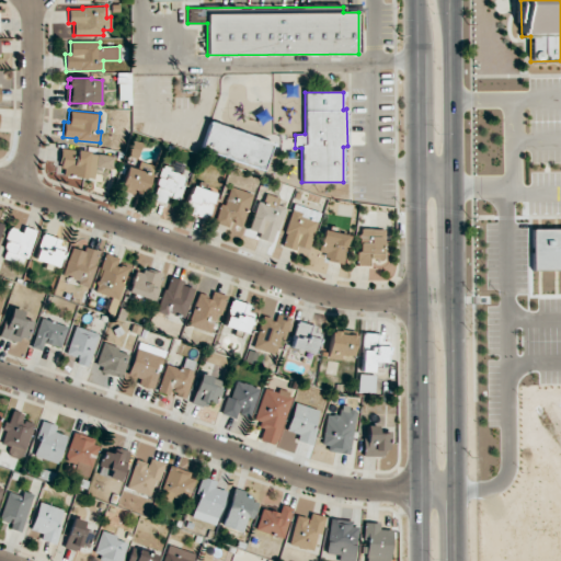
[(273,142),(209,122),(201,149),(264,170),(273,142)]
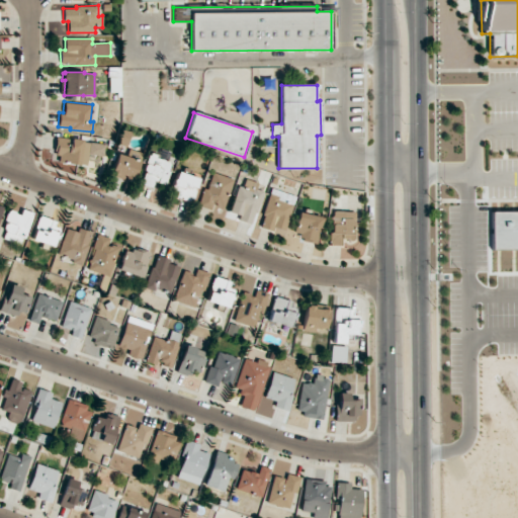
[(56,137),(82,140),(82,142),(89,143),(86,165),(79,164),(79,165),(58,162),(59,156),(56,156),(56,151),(54,151),(56,137)]
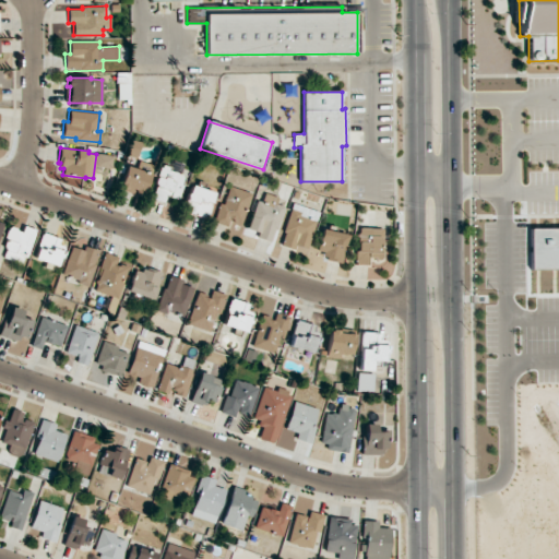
[(153,165),(139,161),(137,168),(127,165),(119,189),(143,195),(153,165)]
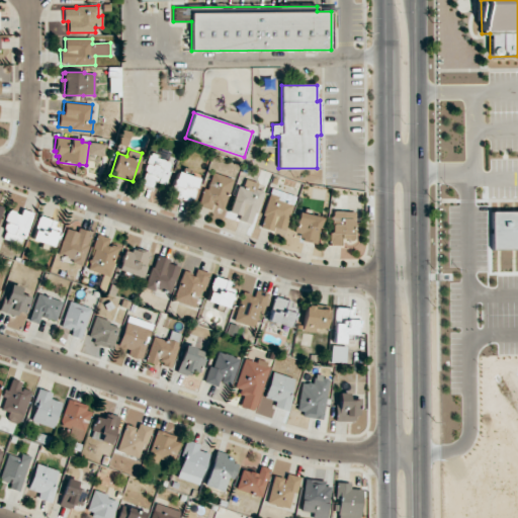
[(141,184),(153,188),(155,182),(165,185),(172,161),(149,155),(141,184)]
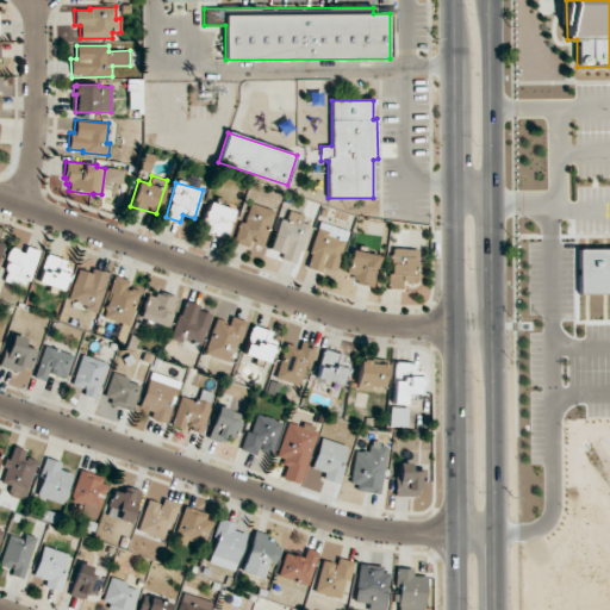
[(225,238),(235,211),(209,201),(199,230),(225,238)]
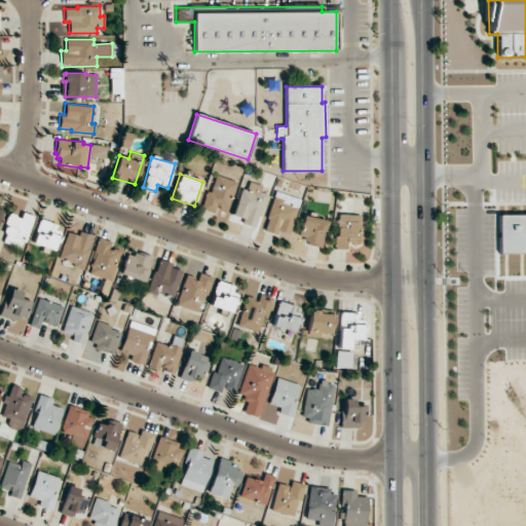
[(207,191),(201,208),(227,216),(237,182),(216,175),(211,193),(207,191)]
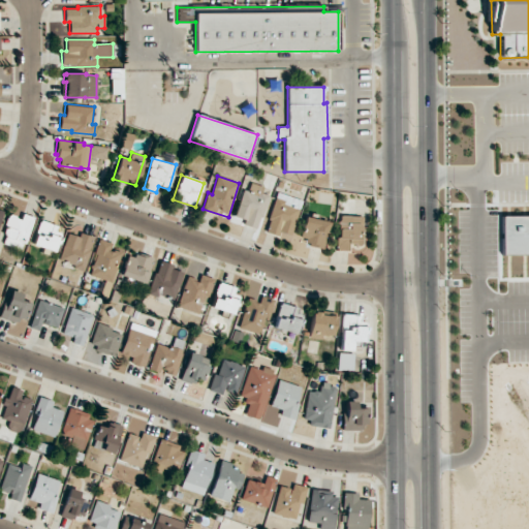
[(243,190),(232,222),(258,229),(269,195),(261,193),(263,187),(252,183),(250,192),(243,190)]
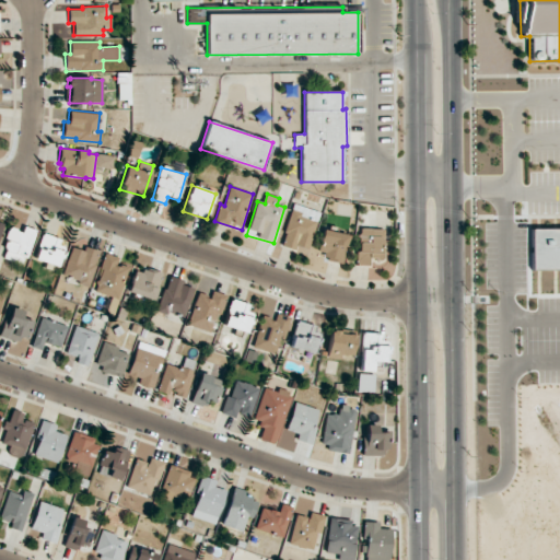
[(280,245),(293,249),(295,245),(307,249),(321,213),(294,203),(280,245)]
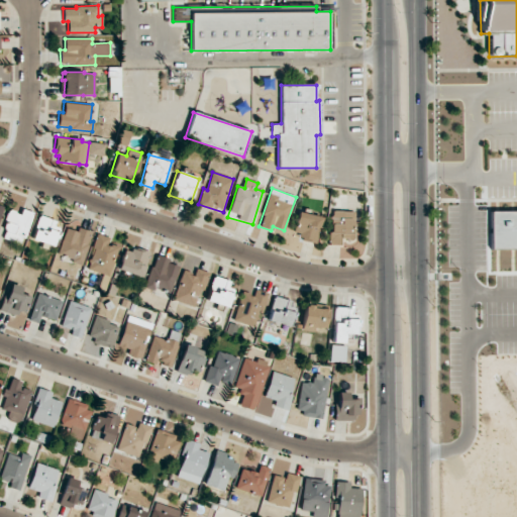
[(20,213),(9,210),(2,237),(24,243),(32,212),(22,209),(20,213)]
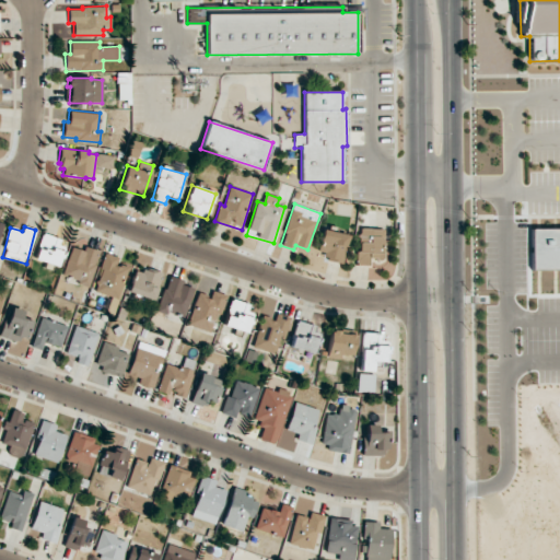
[(349,234),(323,229),(317,257),(342,263),(349,234)]
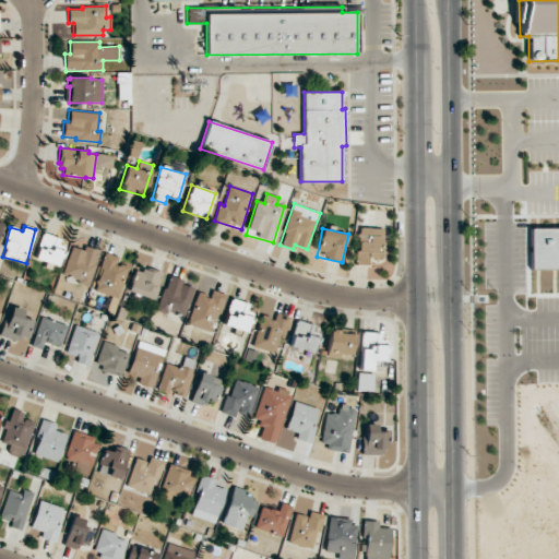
[(369,264),(369,258),(381,258),(382,228),(358,228),(357,263),(369,264)]
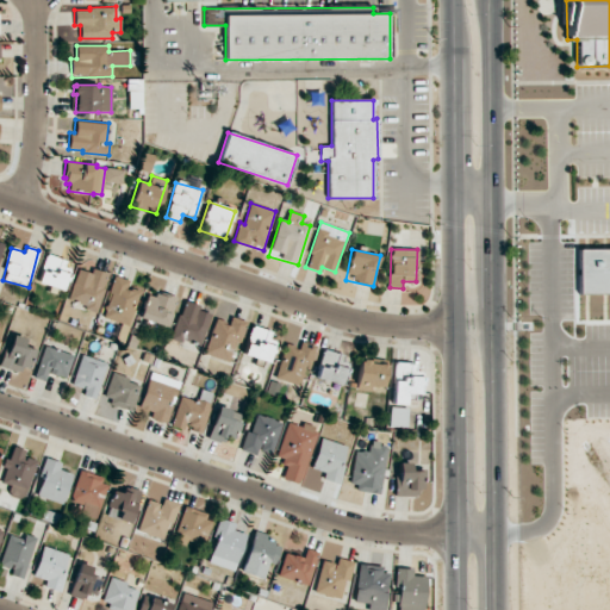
[(609,249),(579,249),(579,293),(609,292),(609,249)]
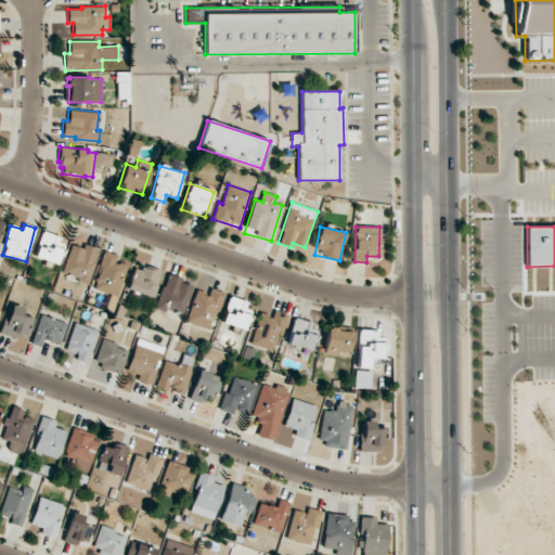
[(35,258),(57,263),(64,236),(41,232),(35,258)]
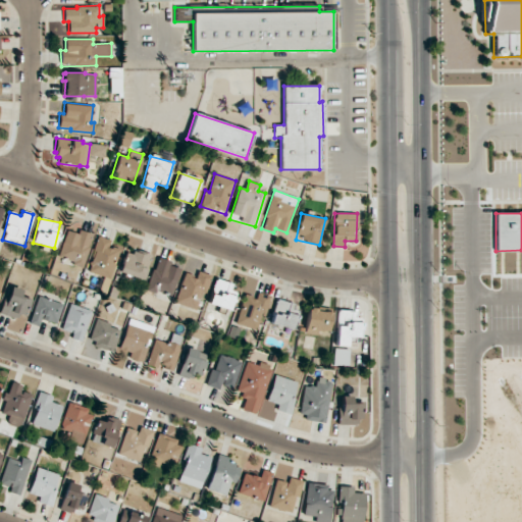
[(58,258),(83,266),(93,233),(79,229),(77,233),(67,229),(58,258)]
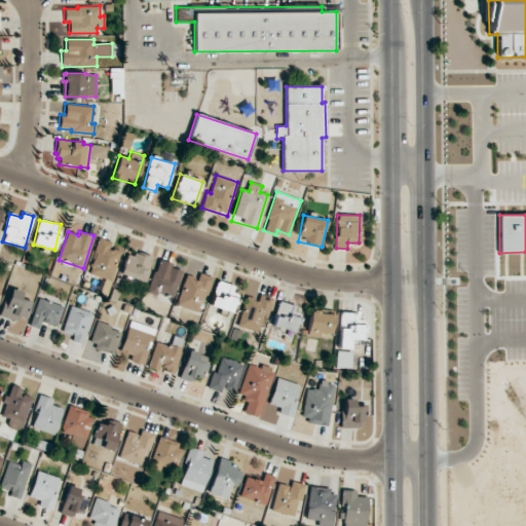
[(113,280),(119,251),(110,249),(111,241),(99,238),(90,275),(113,280)]
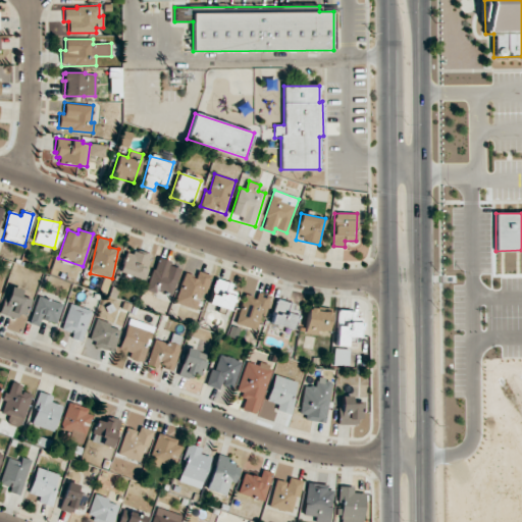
[(150,255),(125,249),(120,273),(145,278),(150,255)]
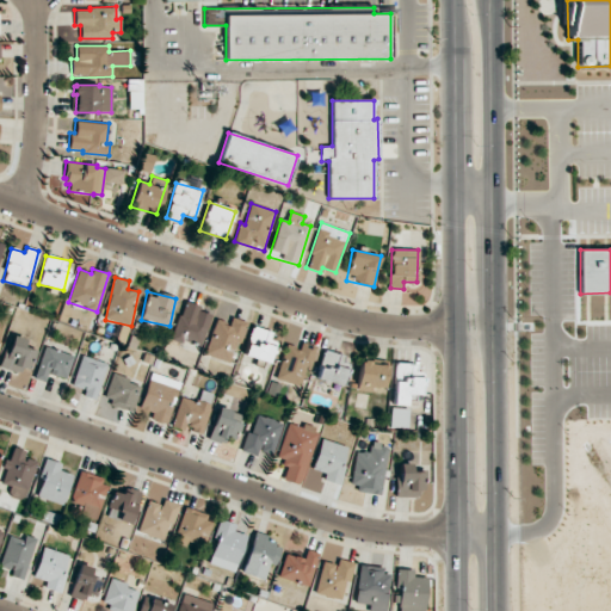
[(171,339),(199,349),(211,315),(199,312),(201,307),(184,301),(171,339)]
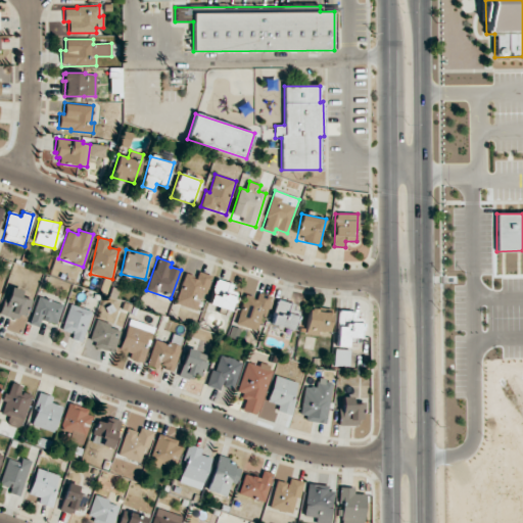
[(176,303),(198,311),(209,275),(197,272),(196,277),(185,274),(176,303)]
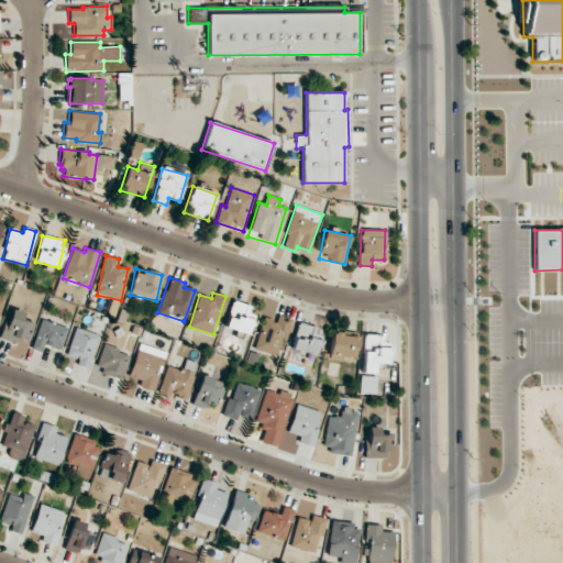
[(249,313),(250,305),(231,301),(225,329),(250,333),(253,315),(249,313)]
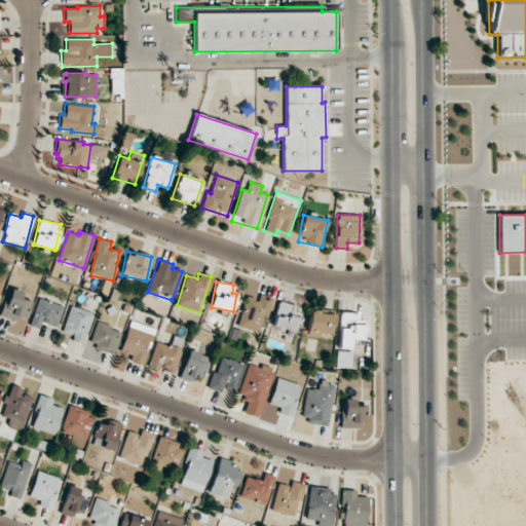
[(2,315),(24,321),(28,301),(21,300),(23,292),(8,288),(2,315)]
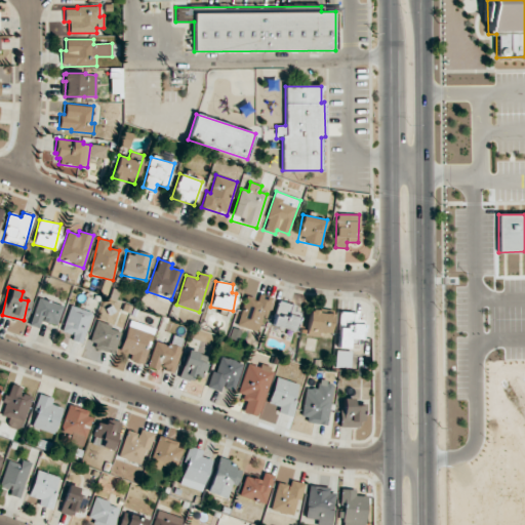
[(237,325),(259,332),(271,297),(259,293),(257,299),(246,296),(237,325)]
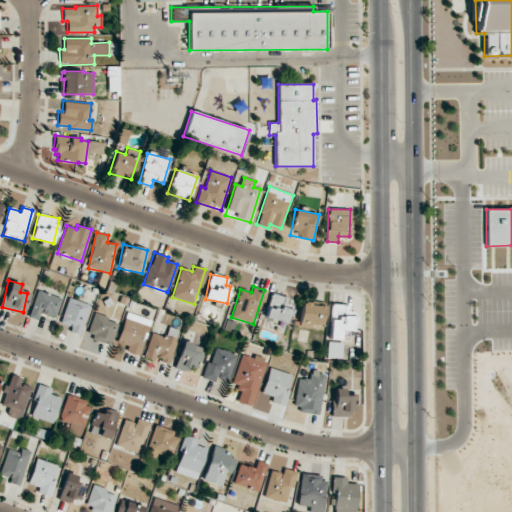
[(41,313),(55,318),(61,298),(38,290),(28,317),(38,320),(41,313)]
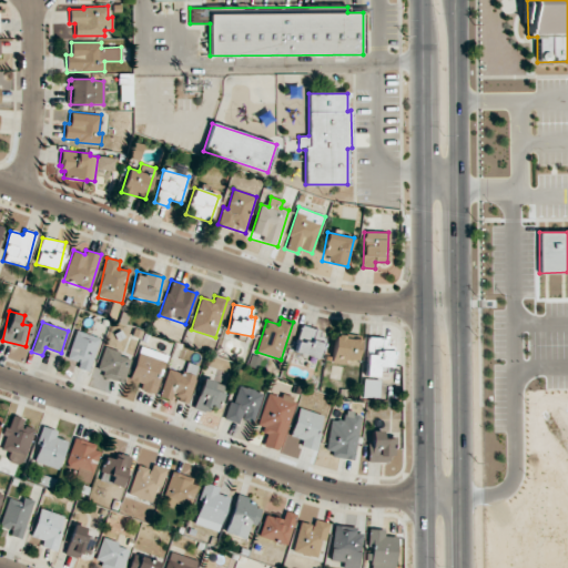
[(320,332),(302,325),(293,352),(317,359),(324,340),(318,338),(320,332)]
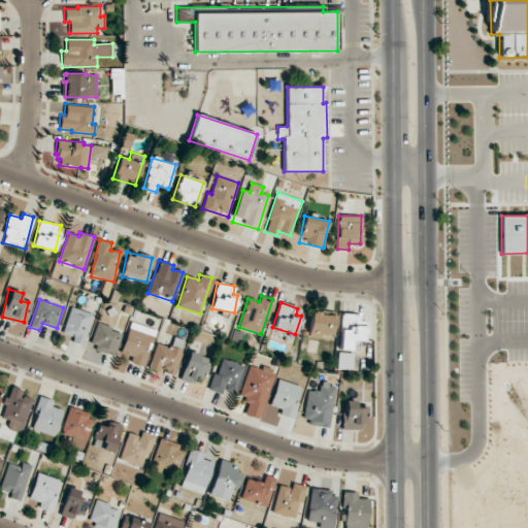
[(62,333),(73,337),(71,341),(81,344),(93,315),(71,306),(62,333)]
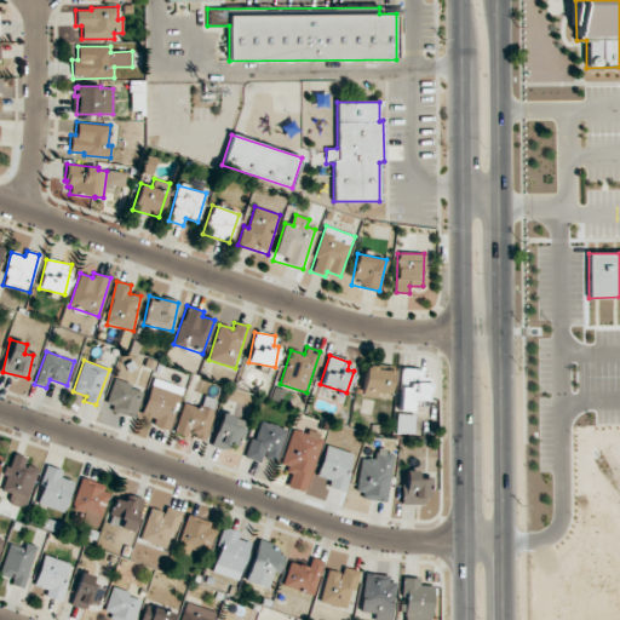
[(375,392),(389,394),(392,371),(366,366),(361,396),(375,399),(375,392)]
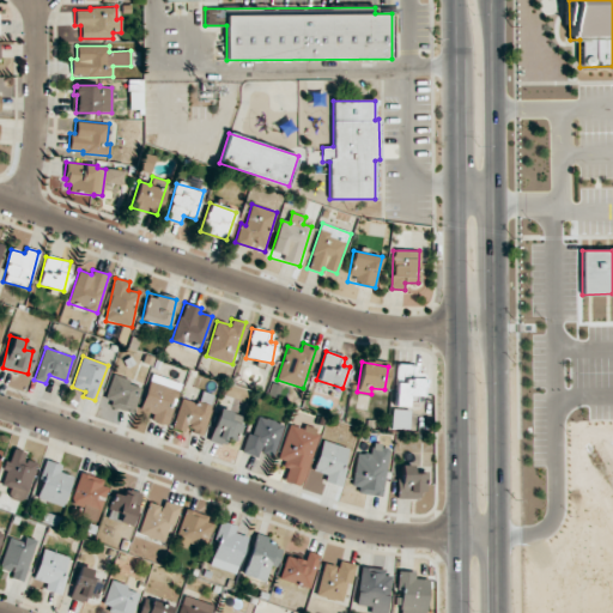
[(394,405),(416,406),(416,396),(424,396),(424,368),(395,366),(394,405)]
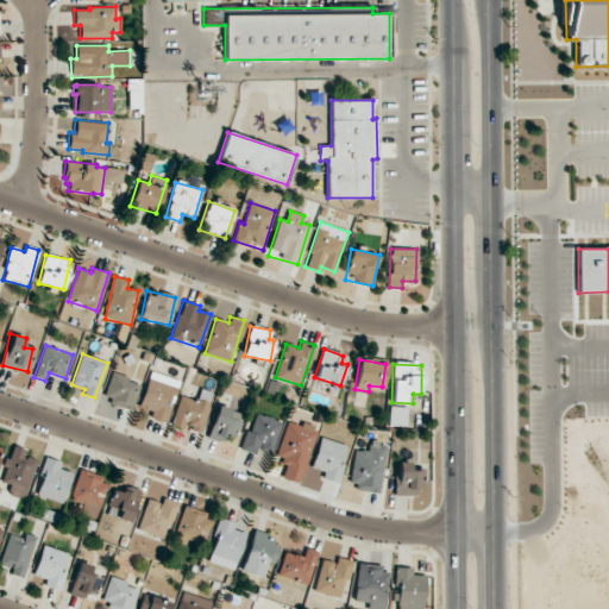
[(131,409),(139,385),(127,381),(129,377),(113,371),(102,400),(131,409)]
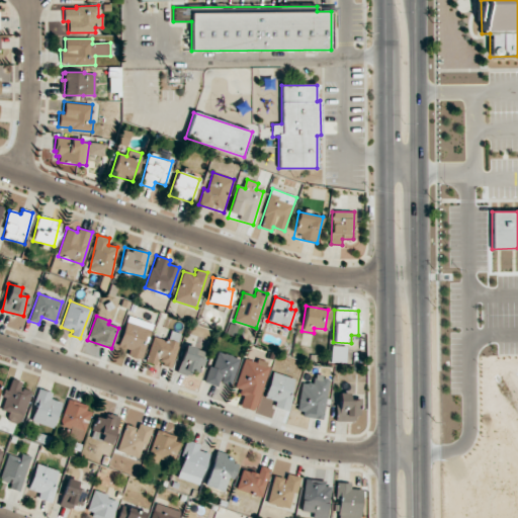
[(153,324),(127,316),(118,346),(130,350),(127,355),(142,360),(153,324)]
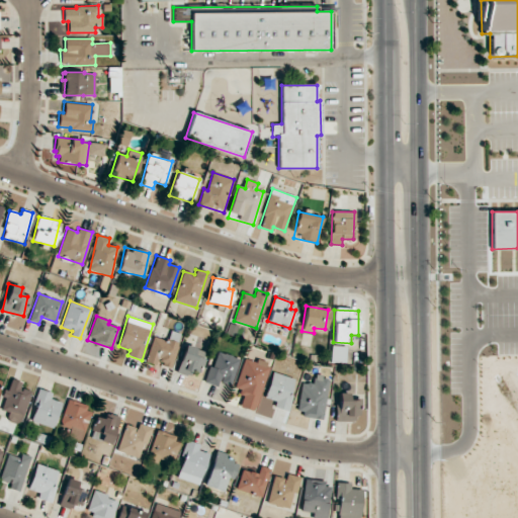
[(177,371),(196,377),(205,351),(185,345),(177,371)]
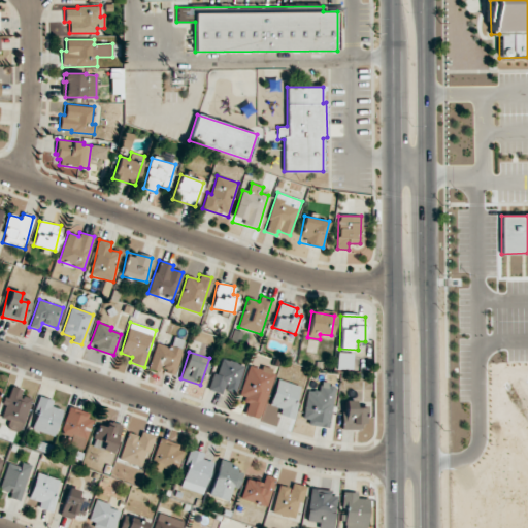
[(352,369),(353,352),(338,352),(337,369),(352,369)]
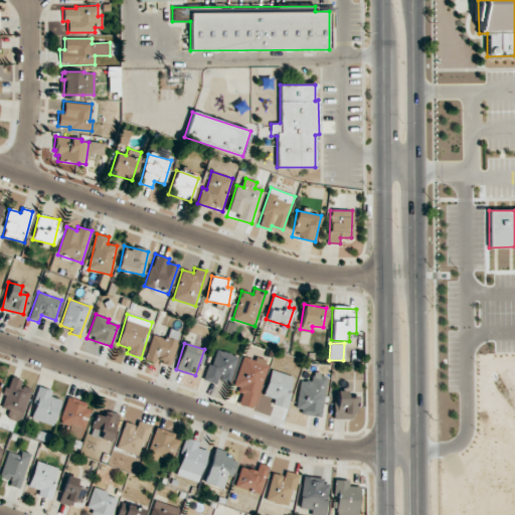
[(205,381),(217,384),(218,380),(230,383),(237,355),(213,349),(205,381)]
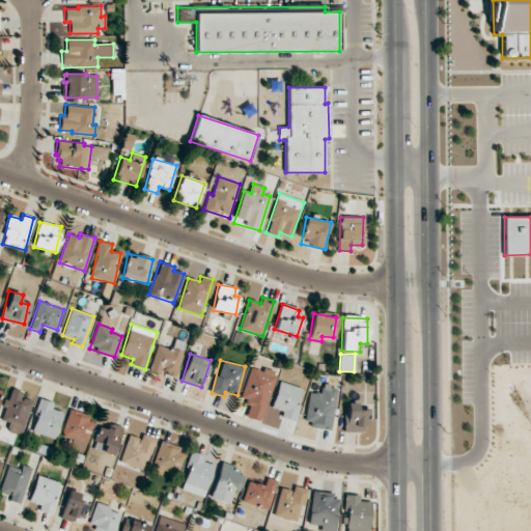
[(241,400),(250,402),(247,417),(262,421),(275,372),(249,366),(241,400)]
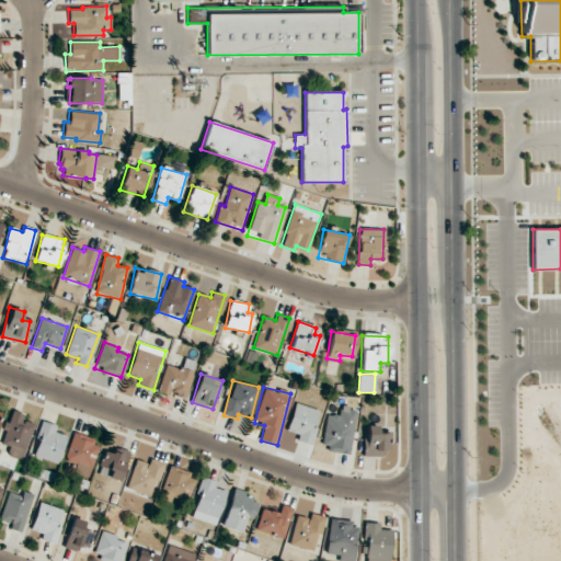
[(319,411),(295,403),(286,431),(298,434),(296,441),(311,445),(317,427),(313,426),(319,411)]
